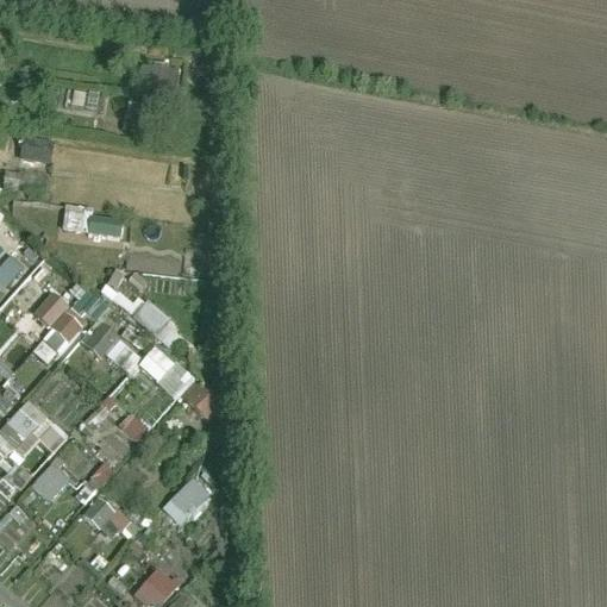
[(174,89),(175,64),(149,62),(146,87),(174,89)]
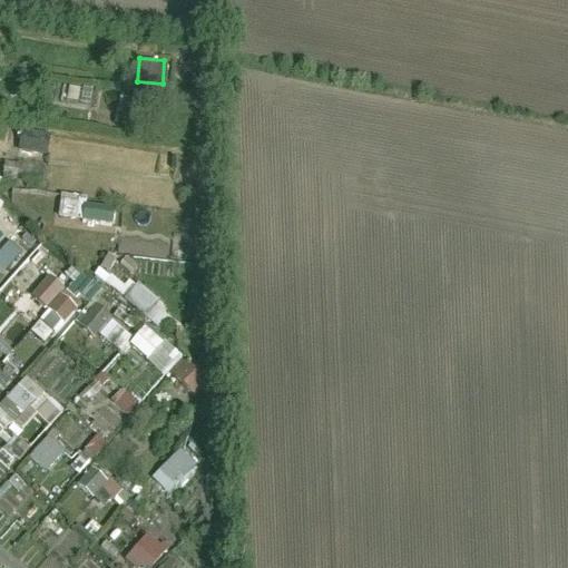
[(59,216),(113,218),(113,201),(59,198),(59,216)]
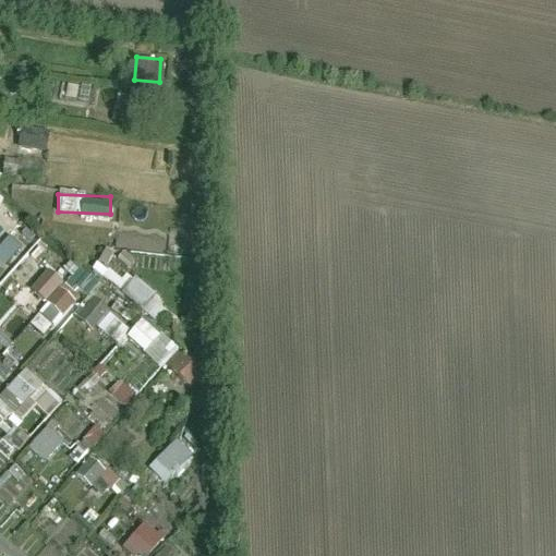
[(9,232),(0,242),(0,267),(21,242),(9,232)]
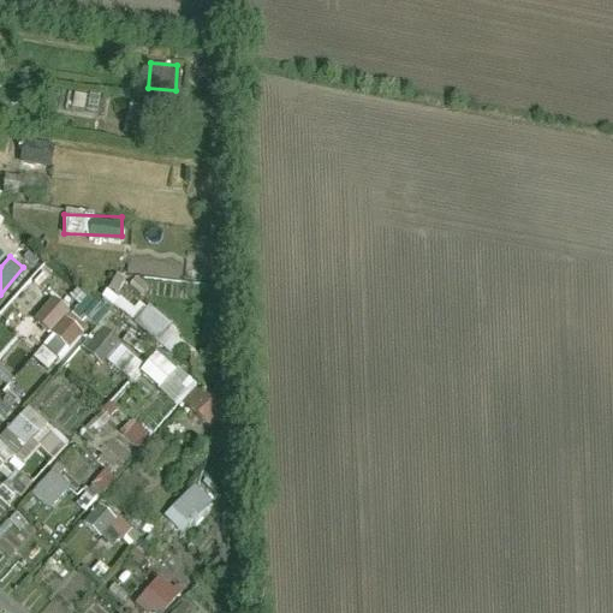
[(43,340),(51,350),(103,310),(89,291),(67,307),(61,298),(37,316),(51,334),(43,340)]
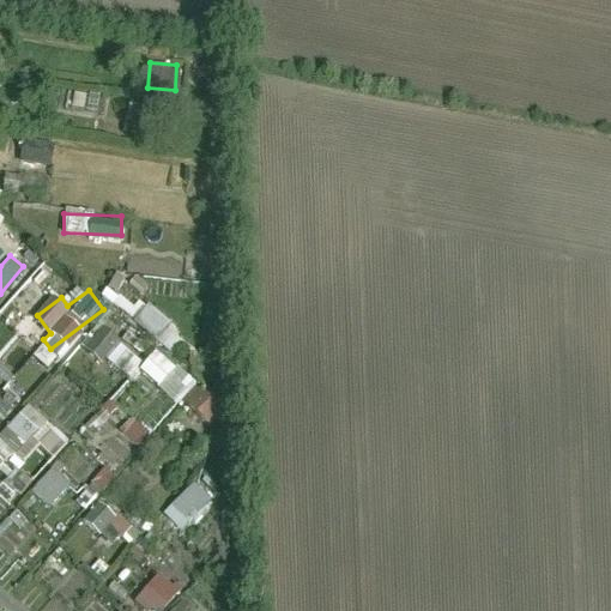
[(169,351),(185,334),(140,295),(126,312),(169,351)]
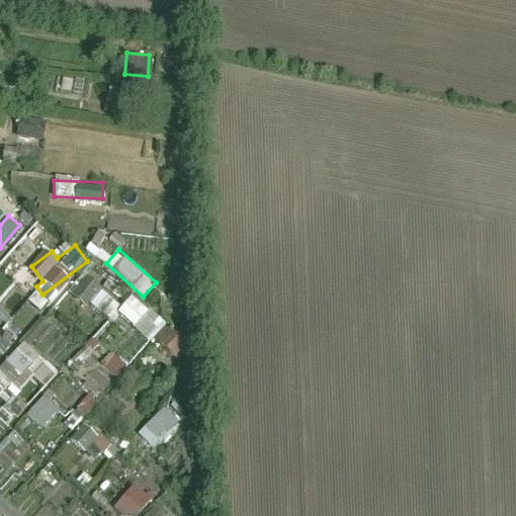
[(93,281),(81,296),(108,319),(121,304),(93,281)]
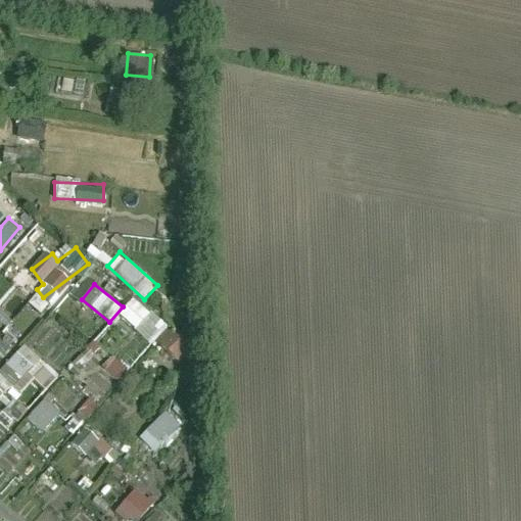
[(150,342),(167,324),(133,296),(117,315),(150,342)]
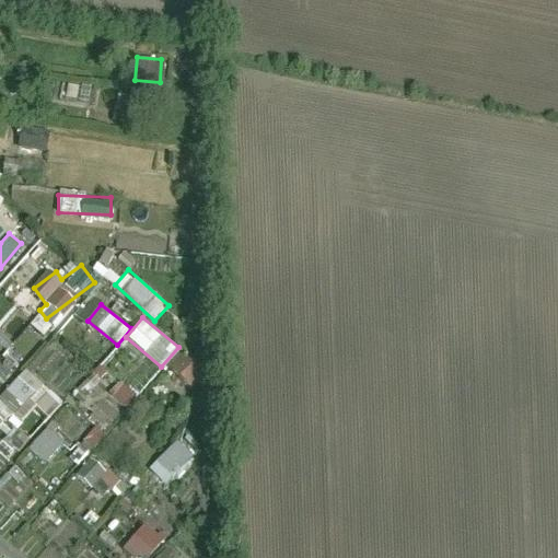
[(0,428),(7,434),(0,440),(0,444),(12,455),(61,400),(25,367),(0,394),(0,428)]
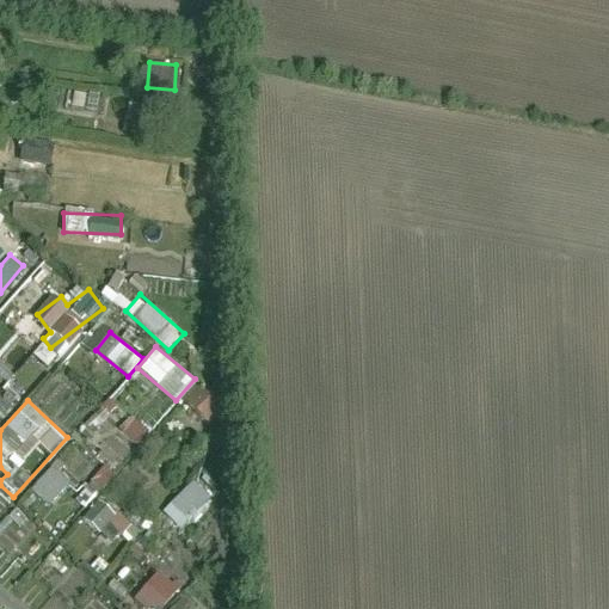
[(118,428),(135,443),(147,430),(130,414),(118,428)]
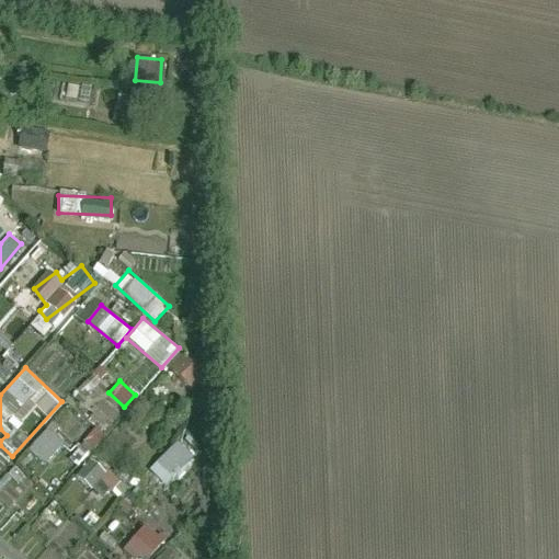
[(93,424),(84,441),(94,446),(103,430),(93,424)]
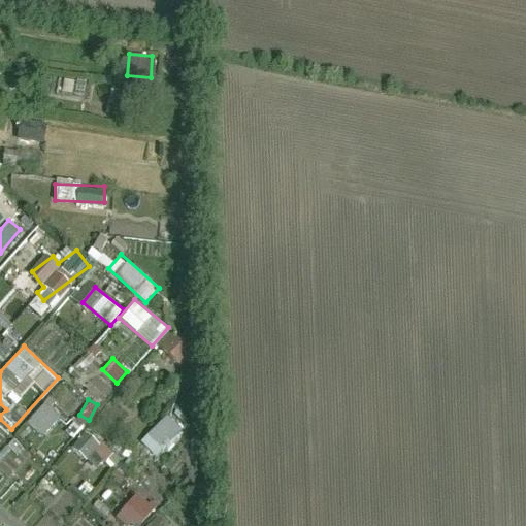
[(43,402),(26,423),(42,436),(59,416),(43,402)]
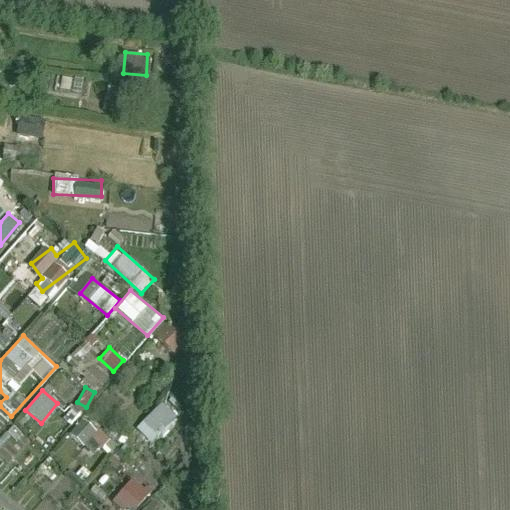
[(151,442),(177,417),(161,401),(135,426),(151,442)]
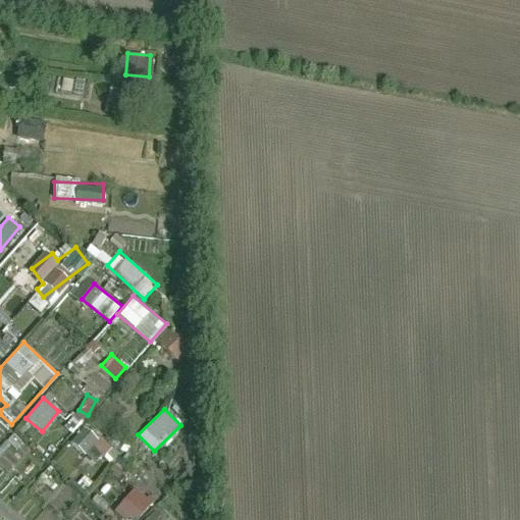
[(80,448),(91,431),(82,425),(70,442),(80,448)]
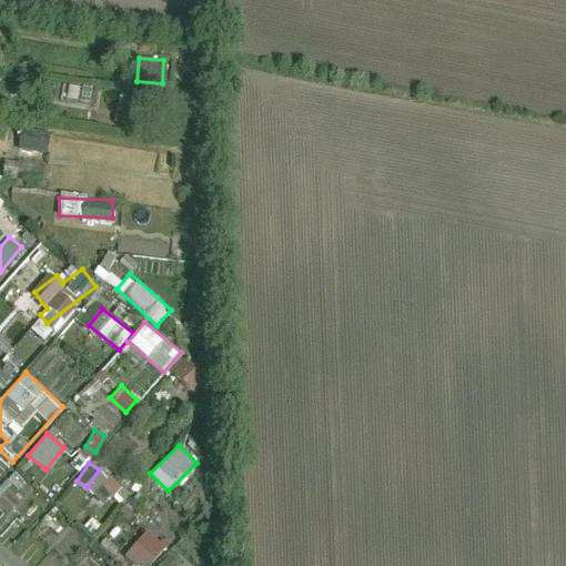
[(102,470),(86,488),(103,504),(120,486),(102,470)]
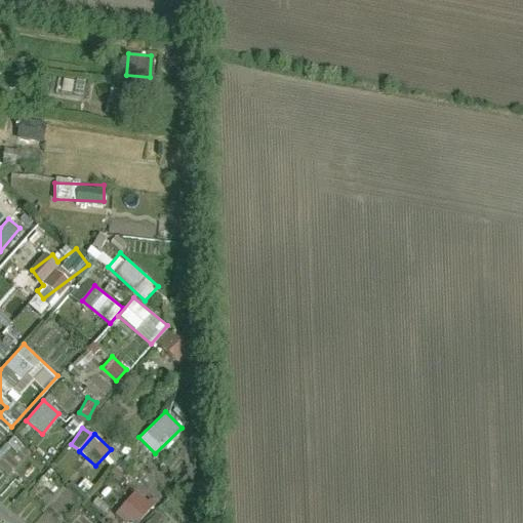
[(10,435),(0,445),(0,466),(4,470),(24,447),(10,435)]
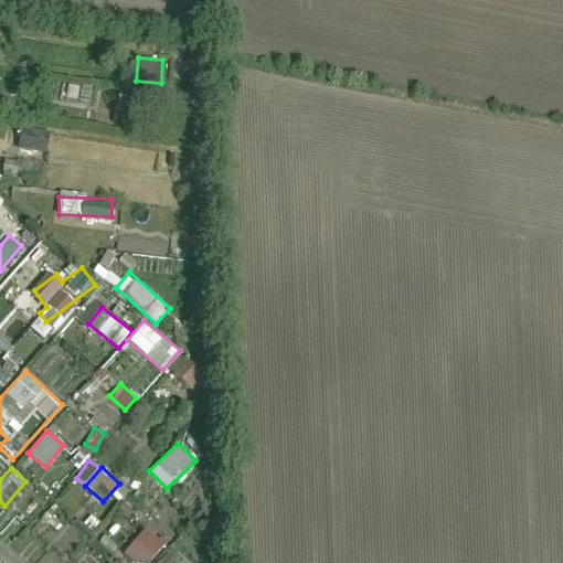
[(145,527),(123,552),(135,562),(148,562),(165,544),(145,527)]
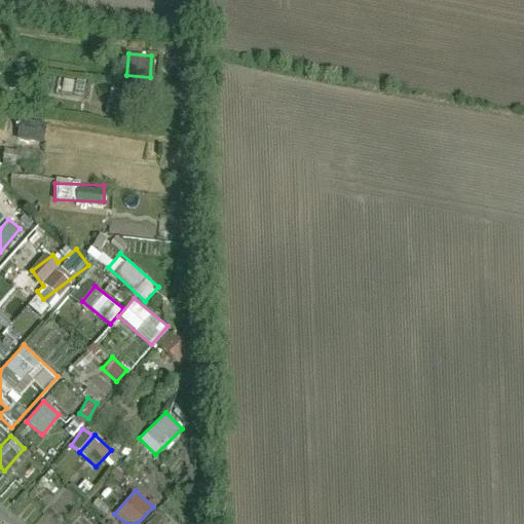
[(166,523),(156,513),(144,523),(166,523)]
